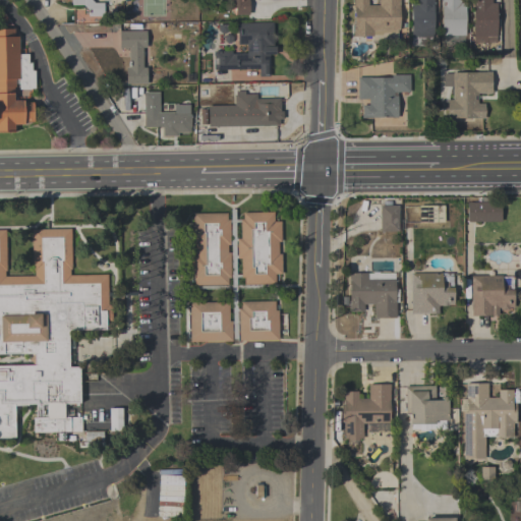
[(91,0),(95,3),(103,3),(103,15),(88,16),(88,9),(82,5),(72,5),(72,3),(71,3),(70,0),(91,0)]
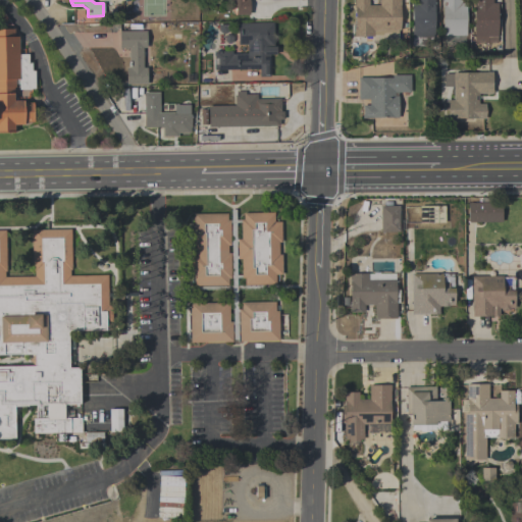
[(249,0),(250,15),(236,15),(235,6),(228,6),(227,0),(249,0)]
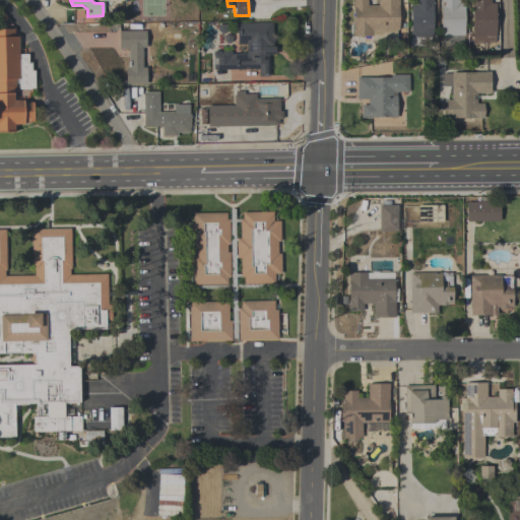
[(399,0),(399,30),(380,30),(380,35),(372,35),(372,37),(352,37),(352,0),(367,0),(367,5),(377,5),(377,0),(399,0)]
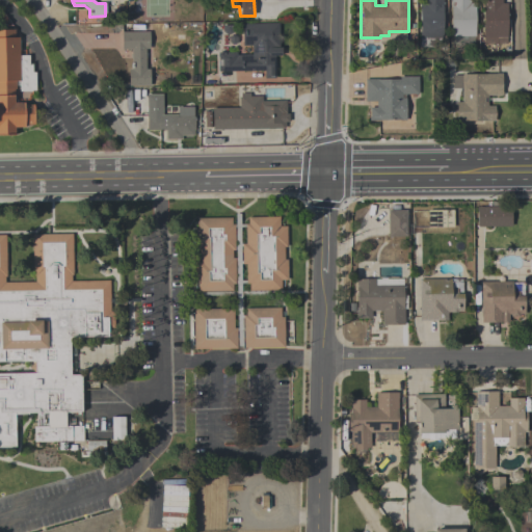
[(442,0),(443,37),(440,37),(440,47),(420,47),(419,3),(424,3),(424,0),(442,0)]
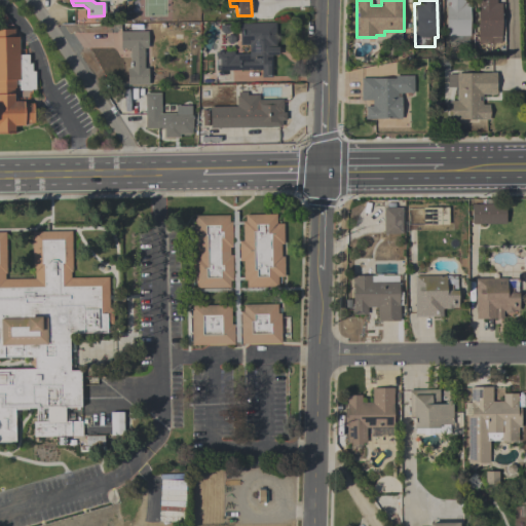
[(446,36),(446,0),(464,0),(464,3),(468,3),(468,36),(446,36)]
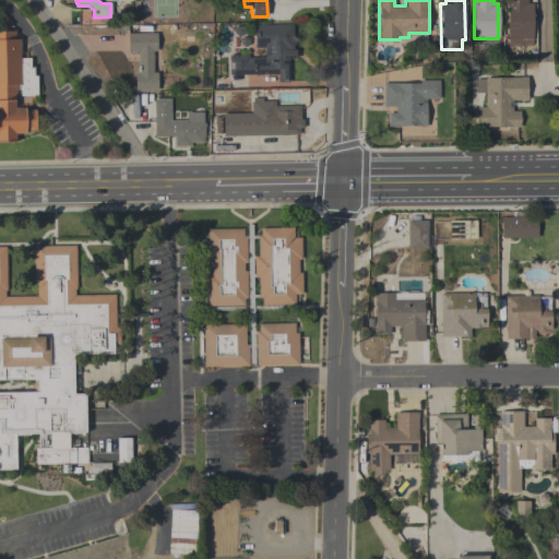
[(527,0),(527,3),(532,3),(532,39),(524,39),(524,46),(508,46),(507,0),(527,0)]
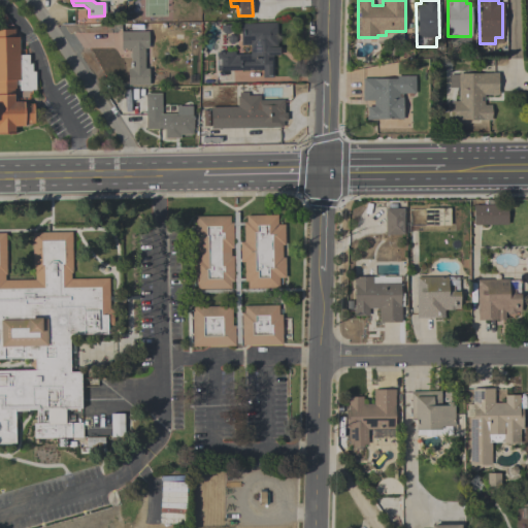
[(239,24),(275,23),(276,47),(278,47),(278,56),(272,56),(272,77),(262,77),(262,70),(216,71),(216,53),(234,52),(234,55),(250,55),(250,45),(240,45),(239,24)]
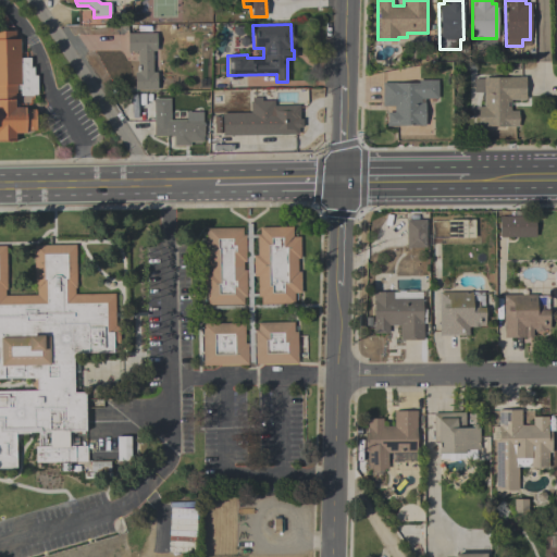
[(37,96),(20,96),(20,90),(16,90),(16,94),(14,94),(14,108),(25,108),(25,109),(35,109),(35,131),(26,131),(26,134),(15,134),(15,140),(0,140),(0,31),(15,31),(15,39),(20,39),(20,58),(29,58),(29,67),(33,67),(34,76),(37,76),(37,96)]
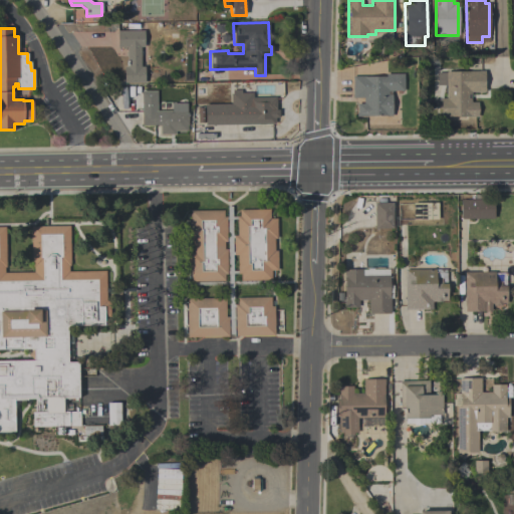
[(124,83),(124,66),(126,66),(126,47),(117,47),(117,31),(144,31),(144,47),(141,47),(141,66),(145,66),(145,83),(124,83)]
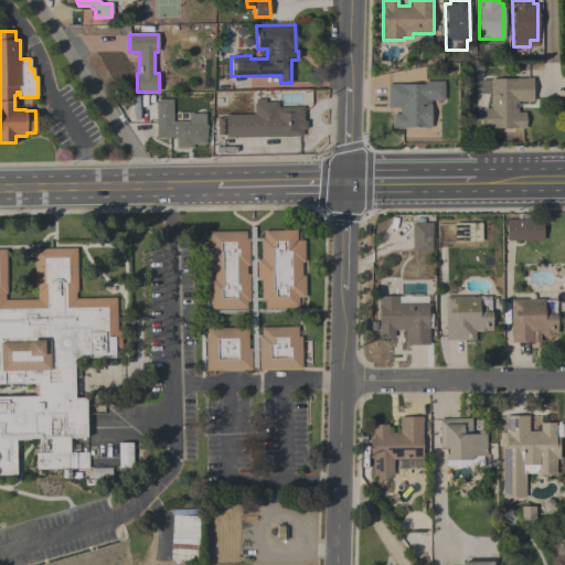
[(533,102),(518,102),(518,104),(513,104),(513,108),(518,108),(518,113),(525,113),(525,128),(484,129),(483,118),(479,119),(478,110),(483,110),(483,108),(490,108),(490,94),(480,95),(480,81),(490,80),(490,78),(532,78),(533,102)]
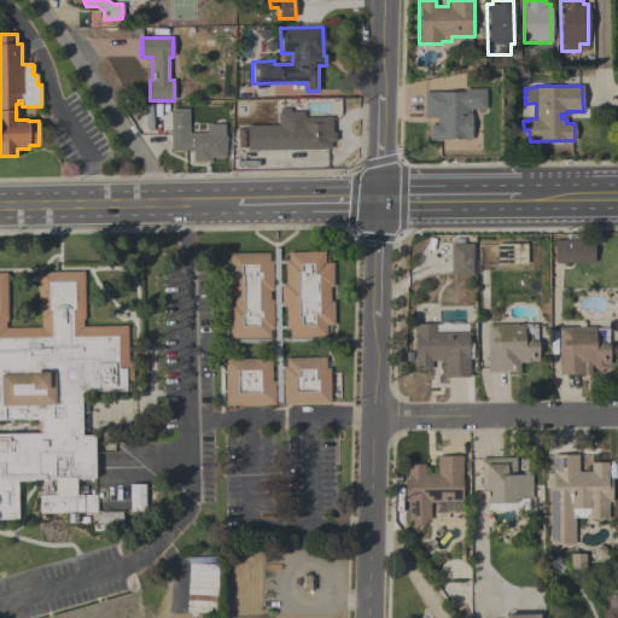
[(471,109),(471,140),(429,140),(429,124),(436,124),(436,118),(424,118),(424,92),(464,92),(464,89),(484,89),(484,109),(471,109)]
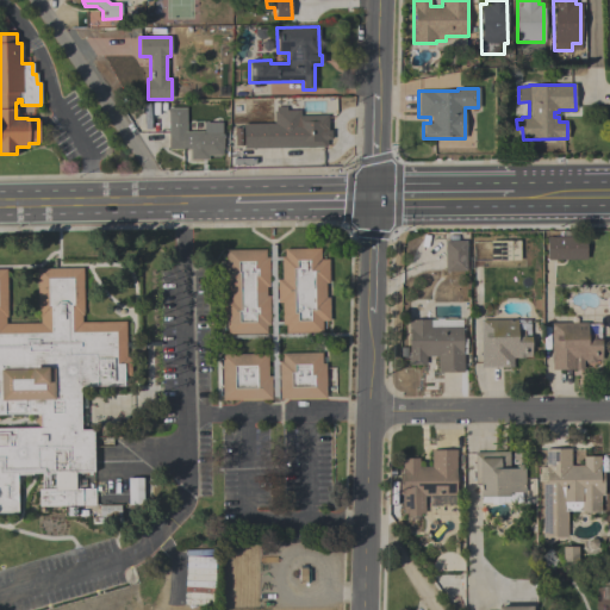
[(168,150),(168,107),(186,107),(186,132),(204,132),(204,123),(222,123),(222,134),(223,134),(223,149),(222,149),(222,156),(207,156),(207,160),(190,160),(190,150),(168,150)]
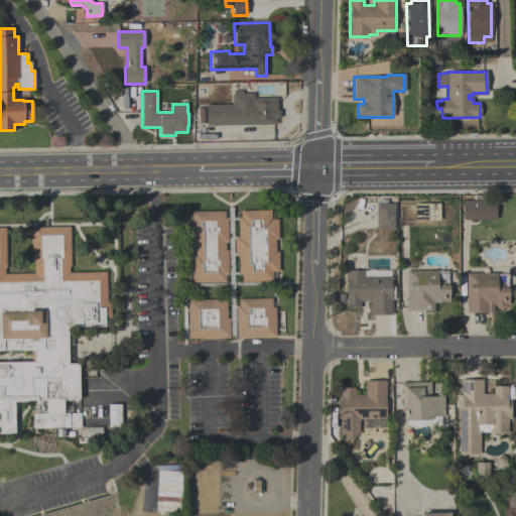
[(253,98),(276,98),(277,111),(279,111),(279,118),(276,118),(276,125),(206,126),(205,105),(231,104),(231,94),(233,94),(233,91),(242,91),(242,94),(253,94),(253,98)]
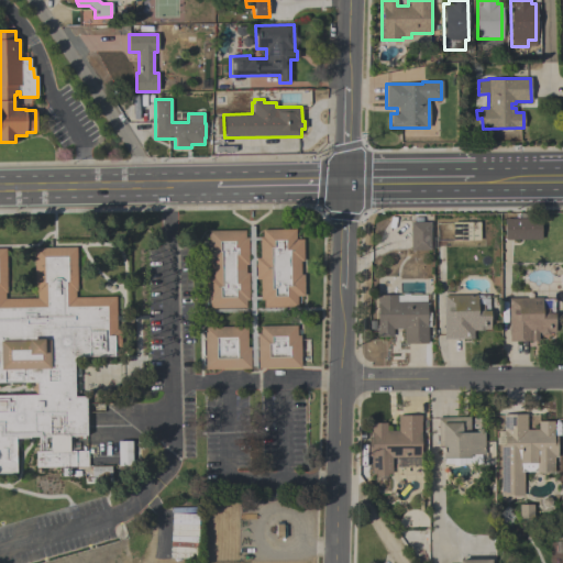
[(540,240),(505,240),(505,219),(540,219),(540,240)]
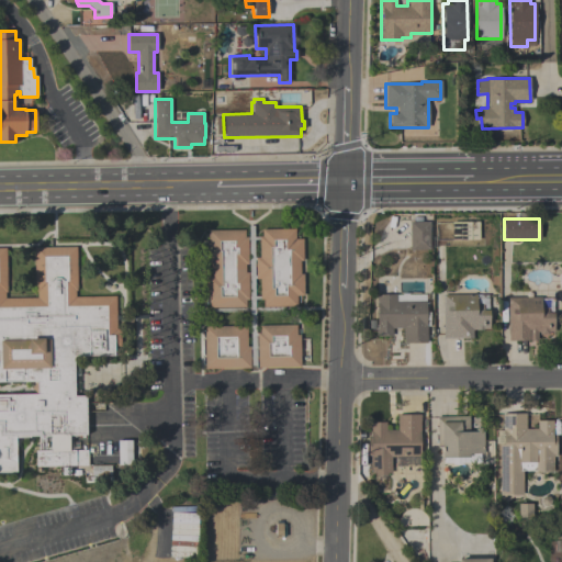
[(409,250),(409,222),(429,222),(429,250),(409,250)]
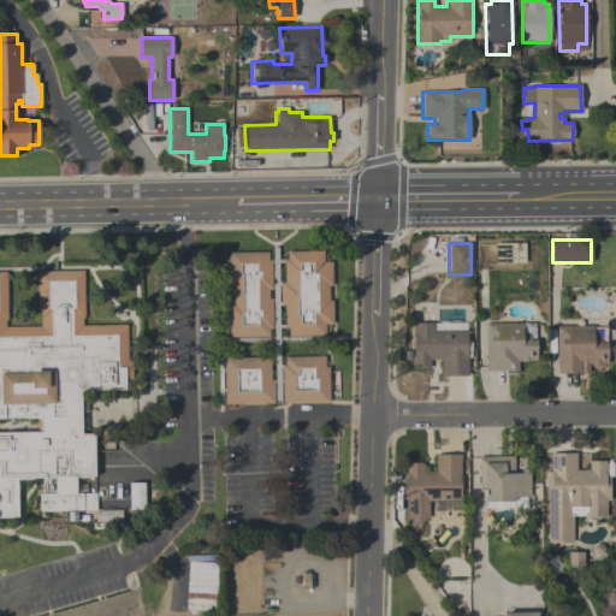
[(525,243),(525,264),(495,265),(495,244),(525,243)]
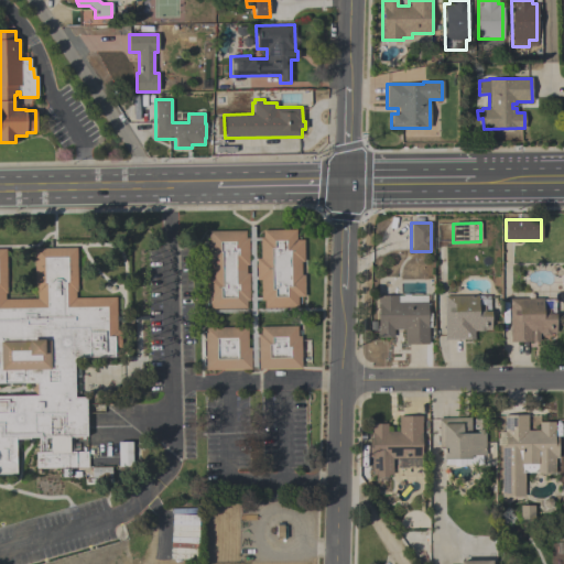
[(303,240),(304,262),(301,262),(301,275),(304,275),(304,297),(297,297),(297,308),(263,308),(263,301),(261,301),(261,280),(256,280),(256,259),(260,259),(259,239),(262,239),(262,230),(295,230),(296,240),(303,240)]
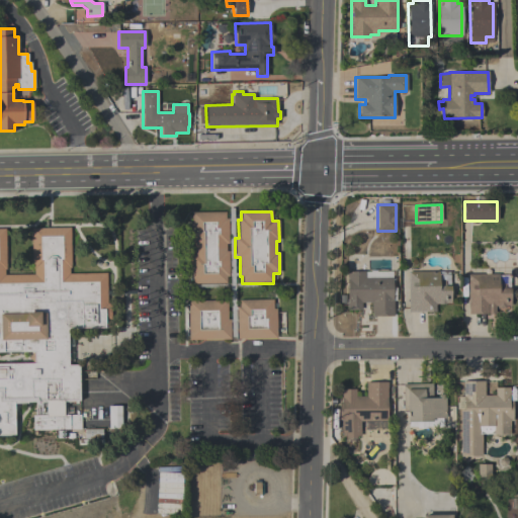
[(191,212),(225,212),(225,219),(228,219),(228,244),(226,244),(226,251),(229,251),(229,276),(226,276),(226,283),(193,283),(193,274),(190,274),(190,254),(193,254),(193,243),(189,243),(189,223),(191,223),(191,212)]
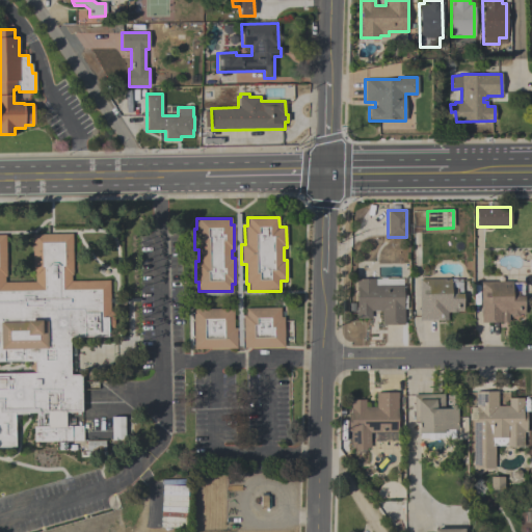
[(0,238),(6,238),(6,285),(33,284),(32,237),(74,236),(75,284),(110,283),(111,324),(112,374),(82,374),(82,423),(0,424),(0,238)]
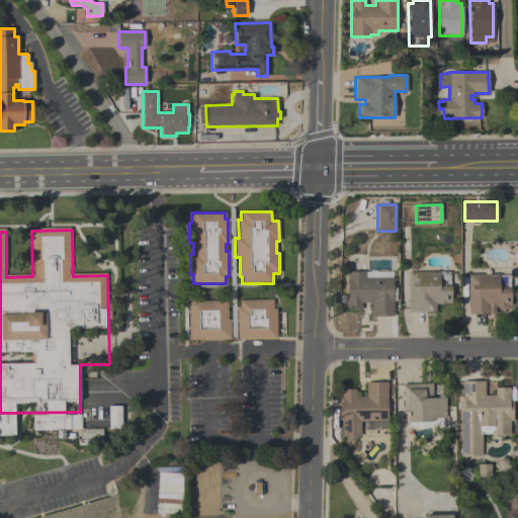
[(347,272),(365,272),(365,278),(392,278),(392,299),(393,299),(393,317),(371,317),(371,303),(361,303),(361,311),(347,311),(347,272)]
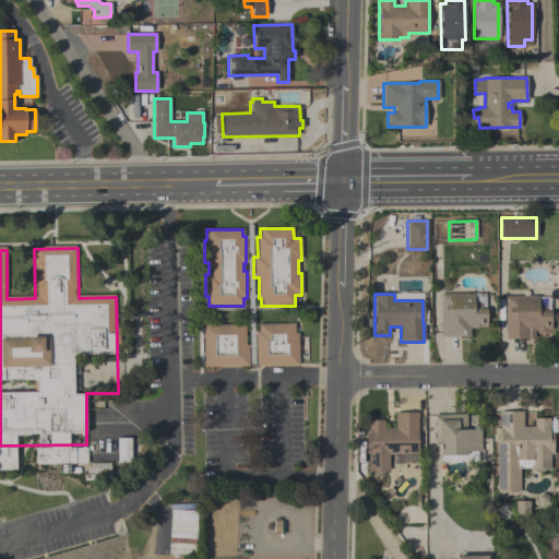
[(486,328),(480,328),(480,329),(470,329),(471,337),(461,337),(461,336),(441,336),(440,294),(486,294),(486,306),(480,306),(480,309),(486,308),(486,328)]
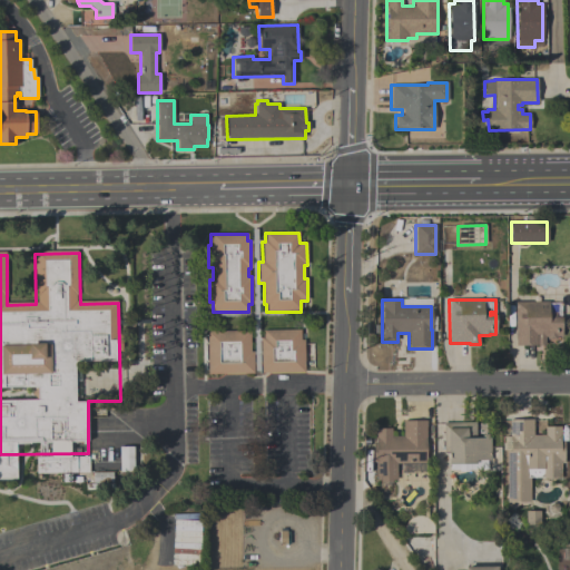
[(514,302),(548,302),(548,312),(556,312),(556,317),(561,317),(561,336),(557,336),(557,341),(547,341),(547,338),(544,338),(544,346),(514,346),(514,302)]
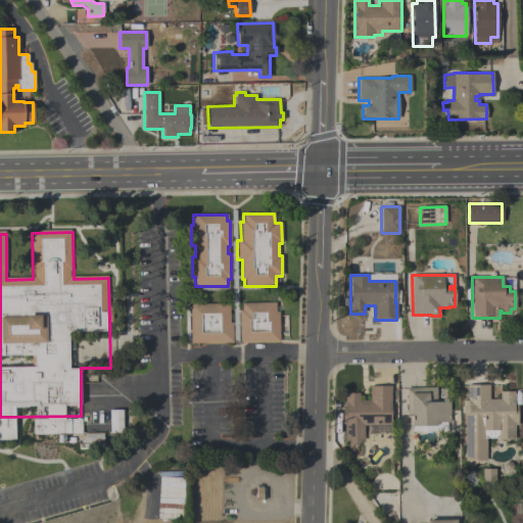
[(275,302),(276,313),(279,313),(279,342),(239,342),(239,310),(241,310),(241,303),(275,302)]
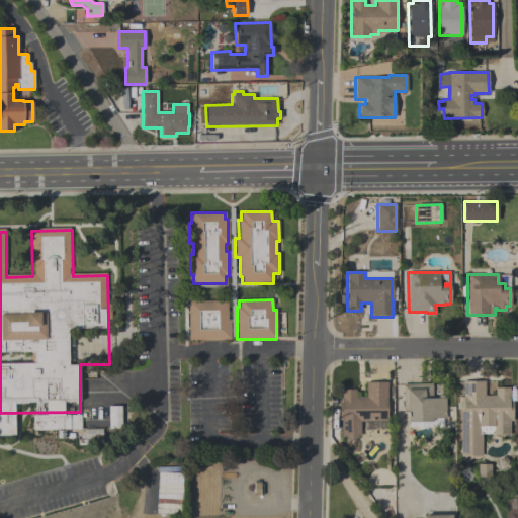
[(188,340),(187,301),(227,300),(227,320),(230,320),(231,339),(188,340)]
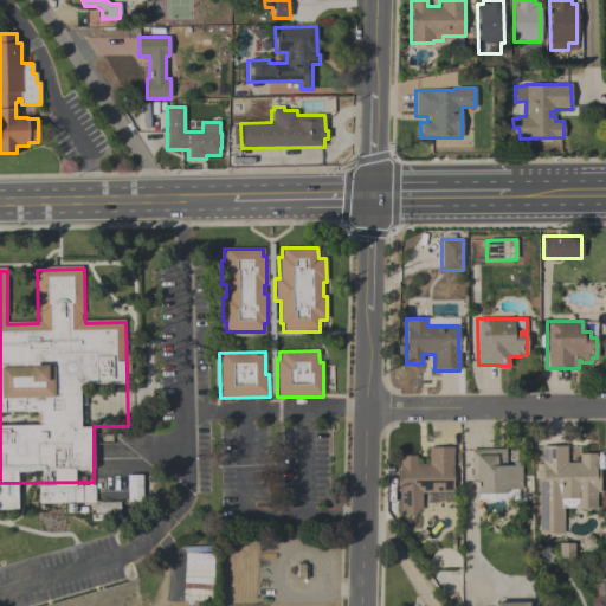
[(595,509),(574,509),(574,508),(562,508),(562,534),(539,534),(539,479),(542,479),(542,446),(566,446),(566,463),(578,463),(578,453),(595,453),(595,469),(599,469),(599,491),(595,491),(595,509)]
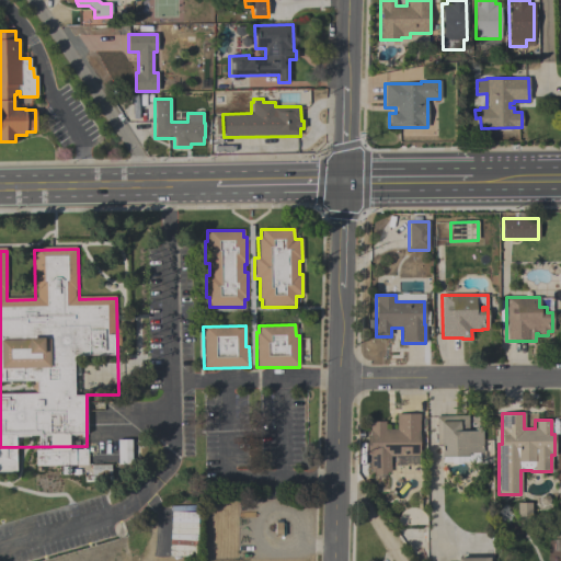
[(419,414),(419,456),(390,456),(390,472),(385,472),(385,474),(374,474),(374,472),(369,472),(369,455),(367,455),(367,436),(369,436),(369,422),(385,422),(385,430),(397,430),(396,414),(419,414)]
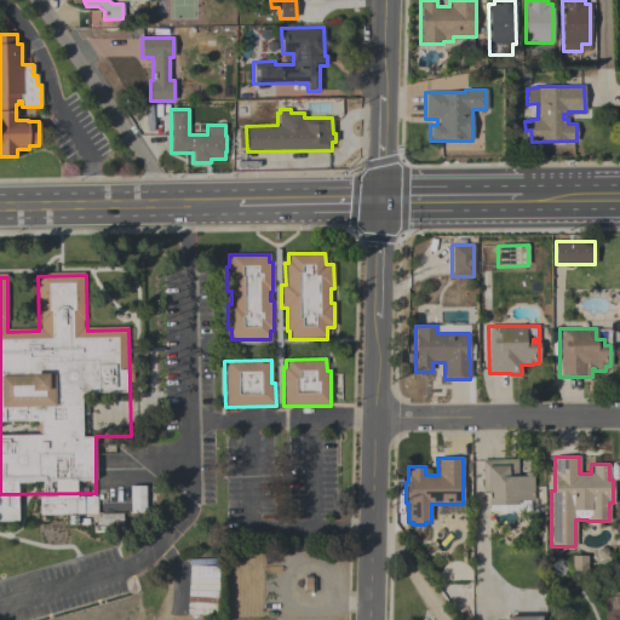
[(533,472),(533,500),(517,500),(517,505),(487,505),(487,492),(482,492),(482,460),(516,459),(517,472),(533,472)]
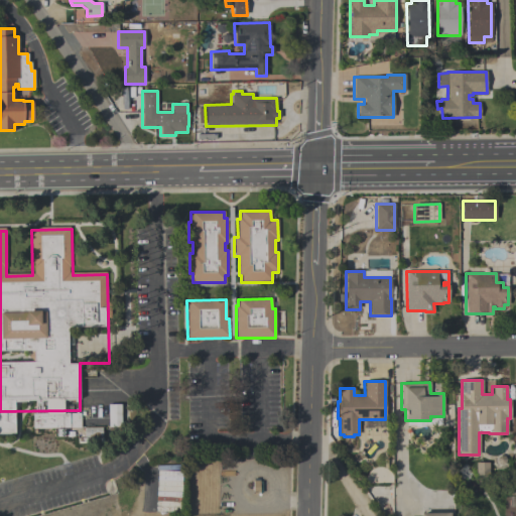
[(33,415),(33,429),(80,427),(79,414),(63,415),(62,399),(45,400),(46,414),(33,415)]
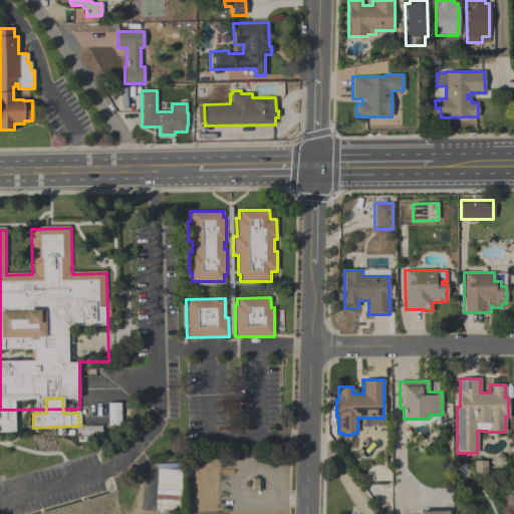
[(251,479),(252,479),(252,477),(256,477),(256,479),(258,479),(258,480),(260,480),(261,491),(258,491),(258,492),(251,492),(251,479)]
